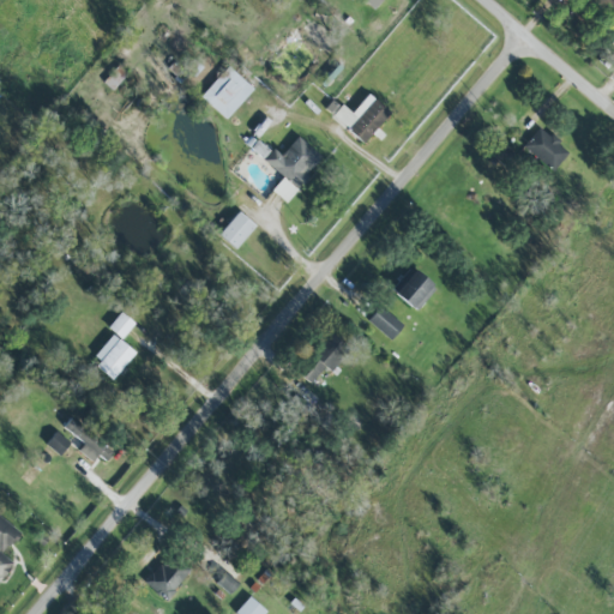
[(253,89),(228,65),(199,95),(226,119),(253,89)]
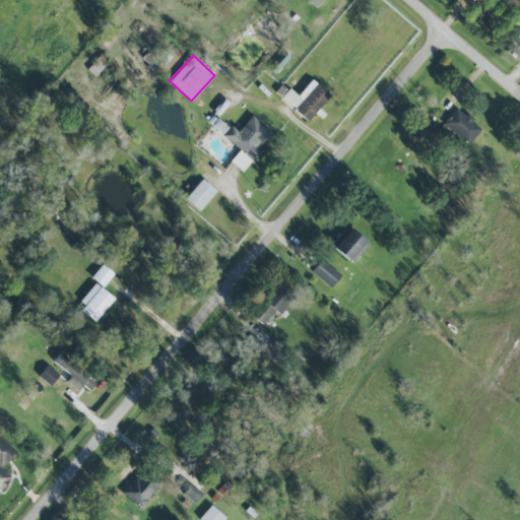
[(309,121),(330,93),(311,79),(298,96),(282,84),(274,93),(309,121)]
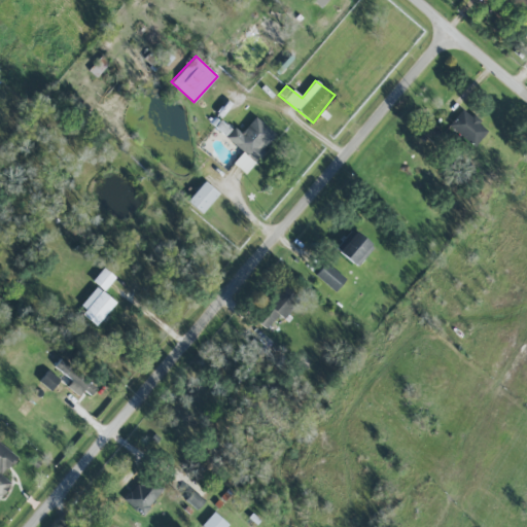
[(462,108),(449,125),(475,145),(488,129),(462,108)]
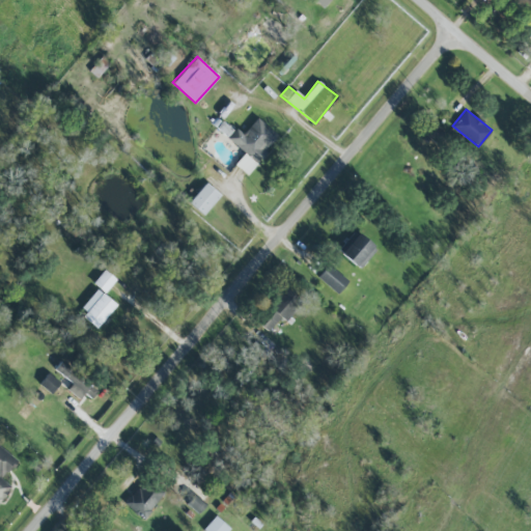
[(279,137),(257,117),(243,134),(236,128),(227,138),(245,154),(234,164),(246,173),(279,137)]
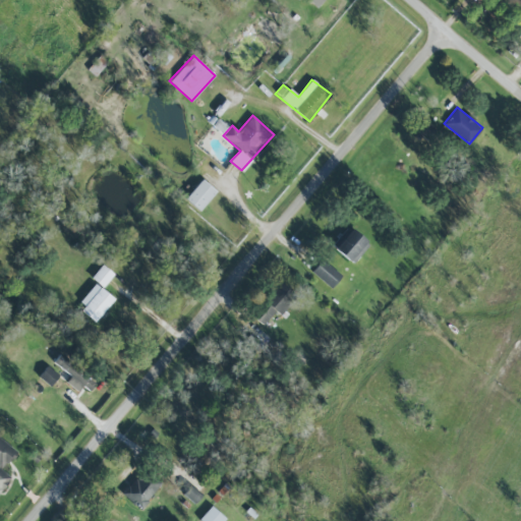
[(216,191),(201,179),(184,198),(198,211),(216,191)]
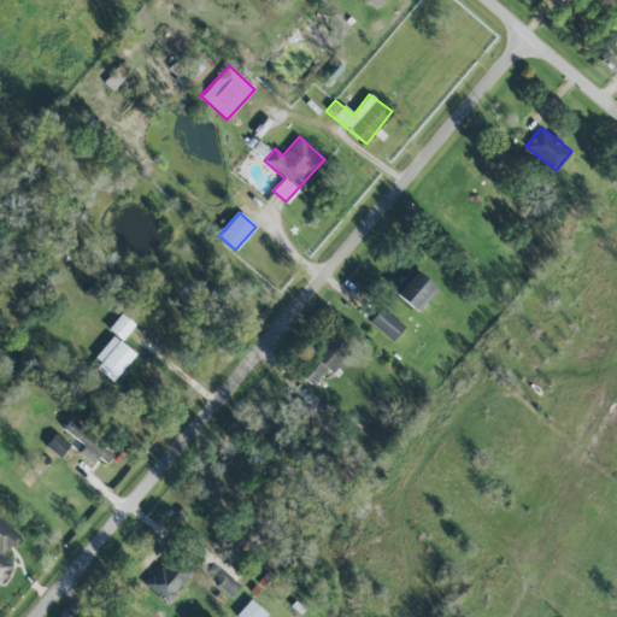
[(416,312),(436,289),(412,268),(392,291),(416,312)]
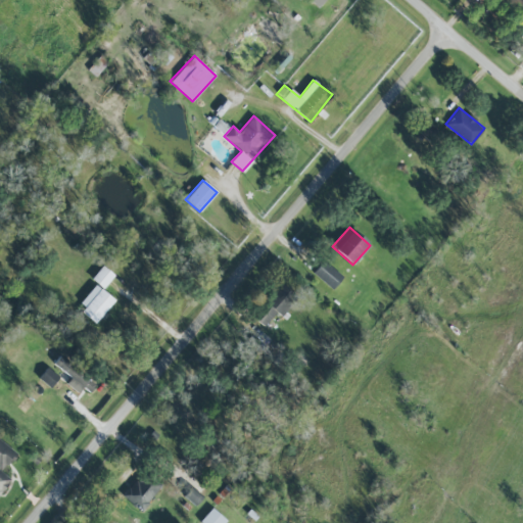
[(313,273),(331,289),(342,277),(324,260),(313,273)]
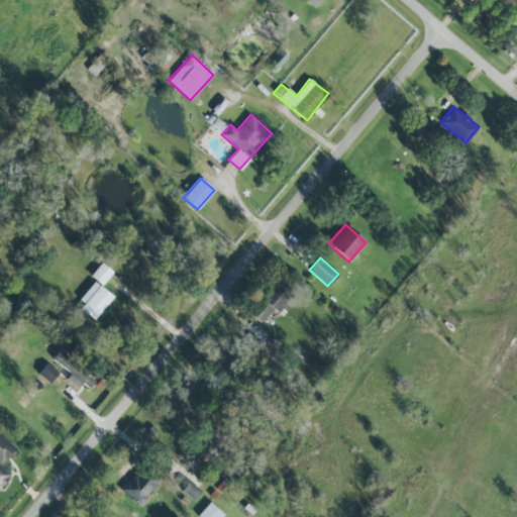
[(112,272),(101,262),(90,276),(101,285),(112,272)]
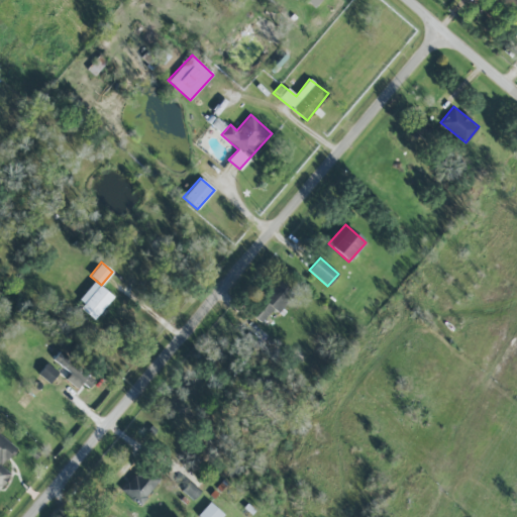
[(293,293),(276,279),(247,312),(261,323),(273,308),(277,312),(293,293)]
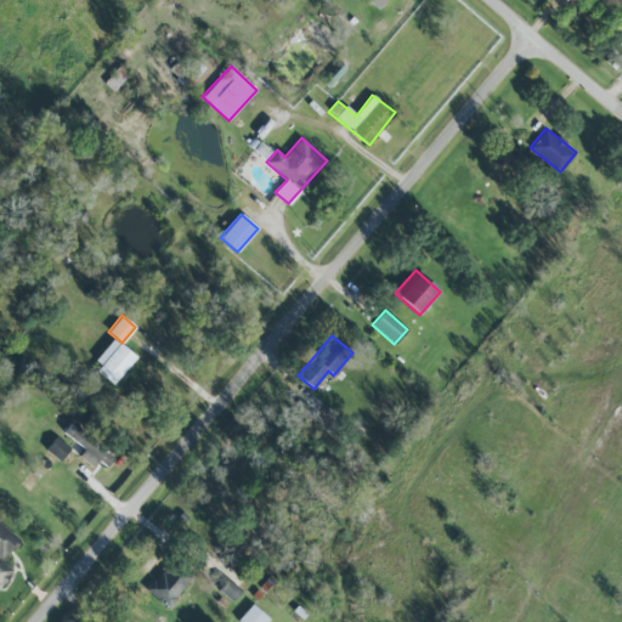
[(114,383),(136,357),(113,338),(92,363),(114,383)]
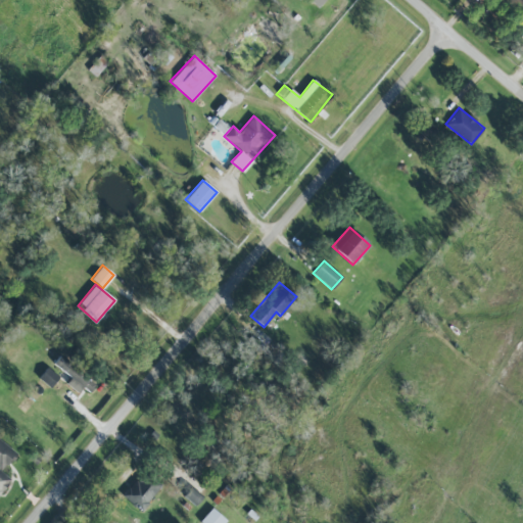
[(79,392),(83,387),(91,392),(98,380),(59,354),(53,364),(72,376),(66,384),(79,392)]
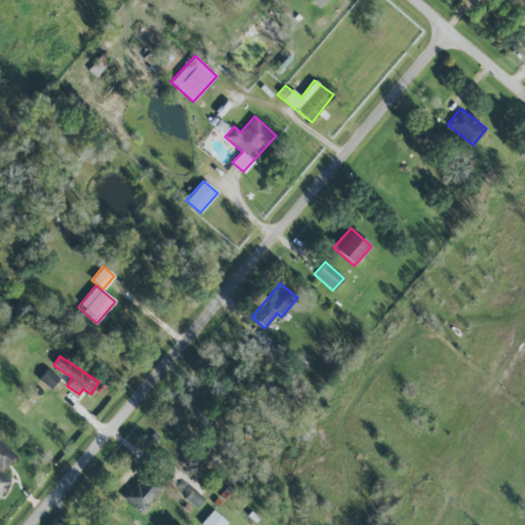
[(59,378),(47,368),(39,379),(50,389),(59,378)]
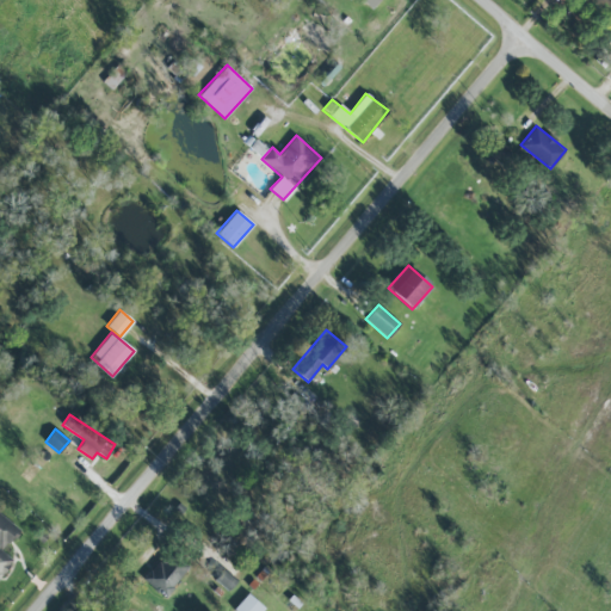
[(0,575),(12,560),(0,549),(0,547),(5,542),(6,543),(12,536),(14,538),(20,530),(0,513),(0,575)]
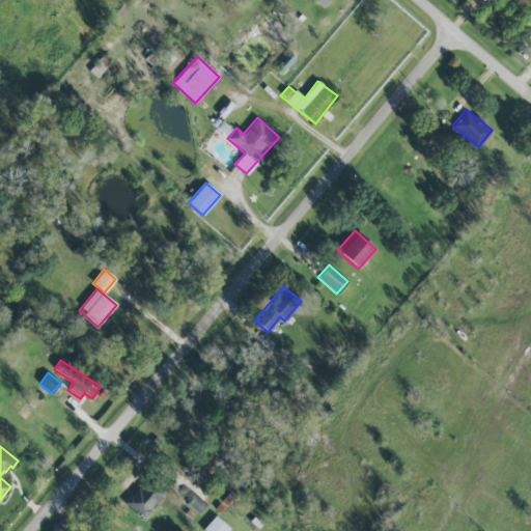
[(141,519),(164,495),(146,478),(124,502),(141,519)]
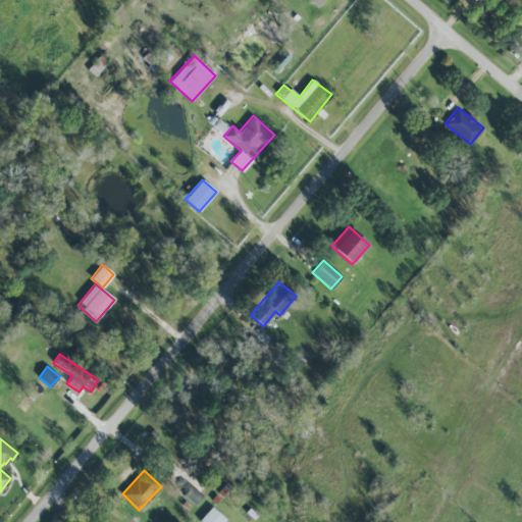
[(194,504),(201,497),(190,487),(184,494),(194,504)]
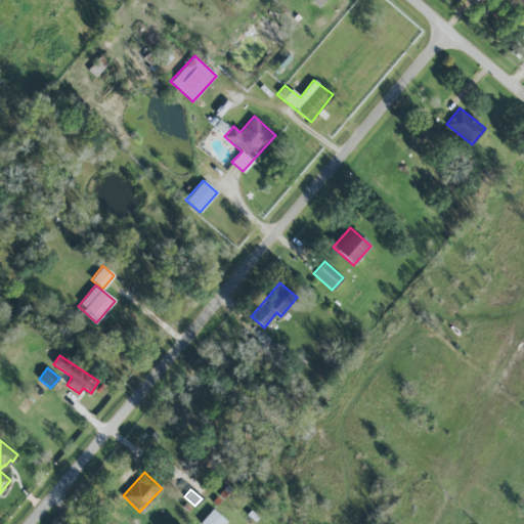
[(200,522),(202,523),(223,523),(226,521),(213,509),(200,522)]
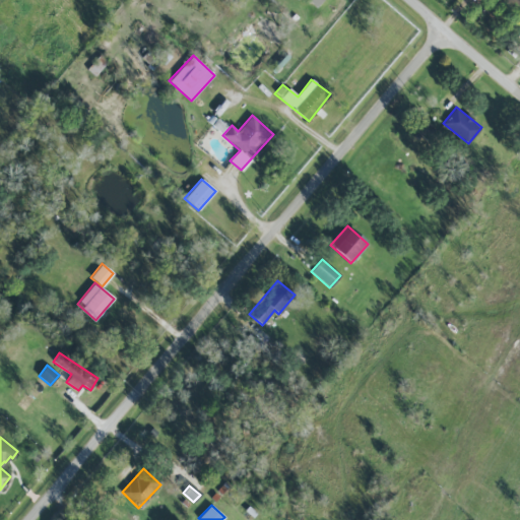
All buildings are outlined.
